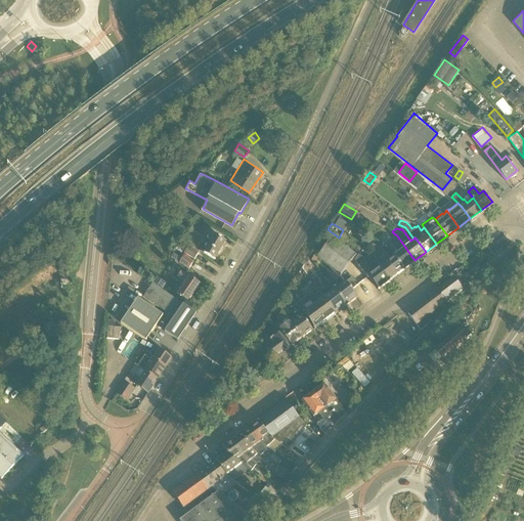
[(207,235),(212,239),(204,251),(215,257),(225,240),(215,233),(210,230),(207,235)]
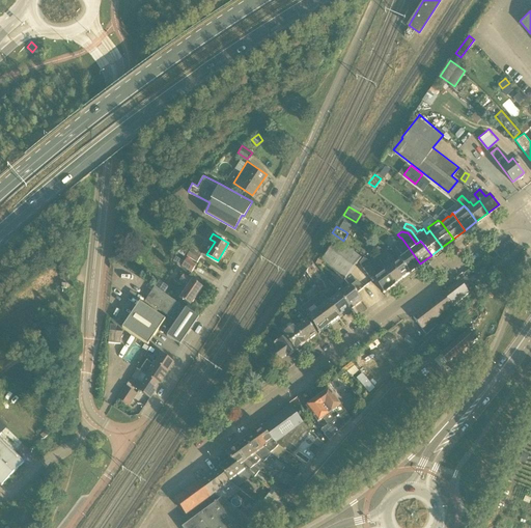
[(399,257),(409,272),(420,264),(401,238),(400,238),(399,239),(397,235),(393,239),(395,242),(394,242),(403,253),(399,256),(399,257)]
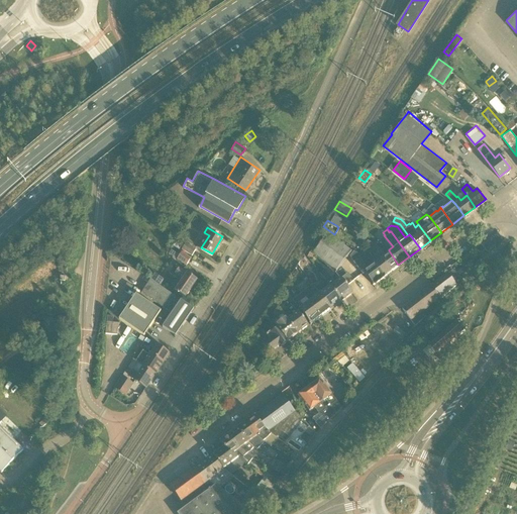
[(336,268),(351,249),(329,231),(314,250),(336,268)]
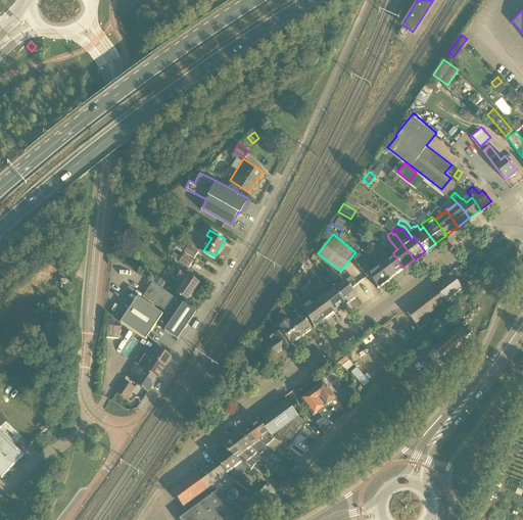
[(497,237),(487,245),(491,250),(502,243),(497,237)]
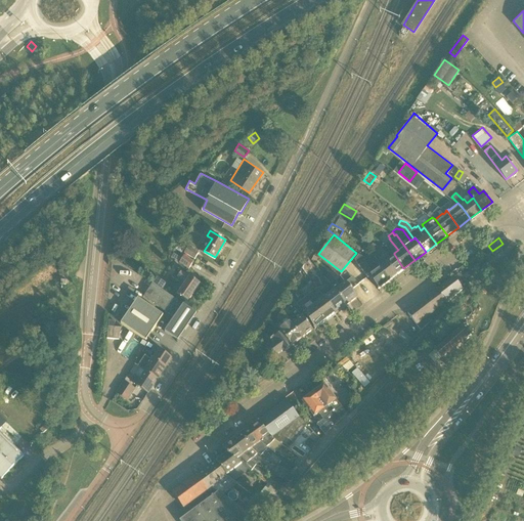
[(188,245),(184,251),(194,257),(199,251),(188,245)]
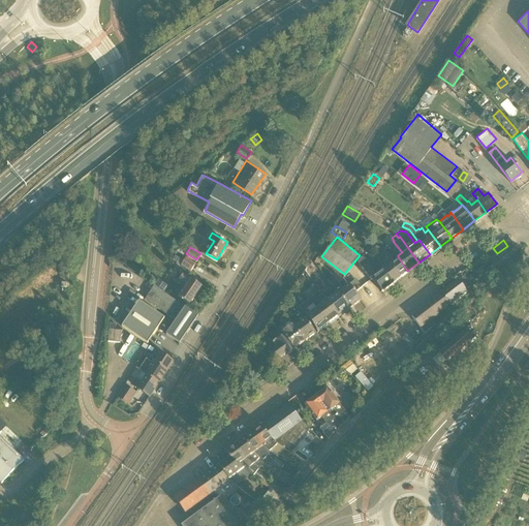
[(383,252),(381,253),(374,249),(372,253),(378,257),(382,261),(378,264),(382,269),(383,269),(393,281),(401,276),(383,252)]
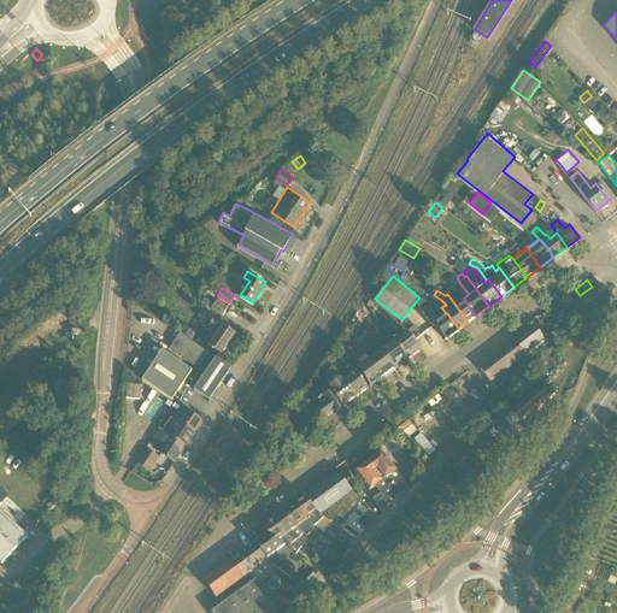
[(475,316),(464,299),(460,301),(452,290),(447,294),(468,322),(475,316)]
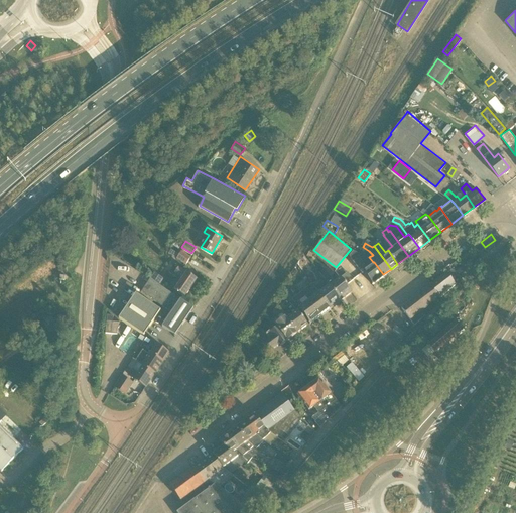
[(364,261),(359,254),(361,253),(354,249),(350,253),(354,258),(363,271),(364,270),(373,282),(383,274),(374,262),(373,262),(369,257),(364,261)]
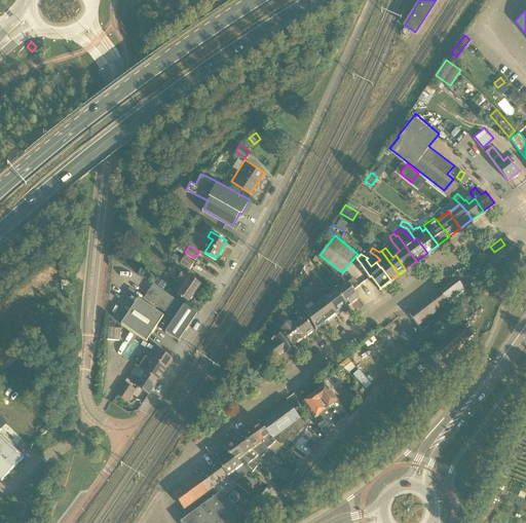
[(194,260),(184,255),(180,261),(190,267),(194,260)]
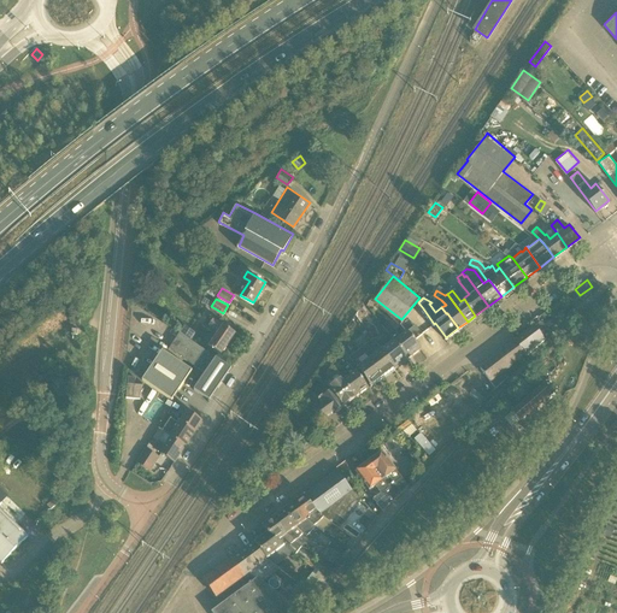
[(154,314),(158,308),(152,304),(147,311),(154,314)]
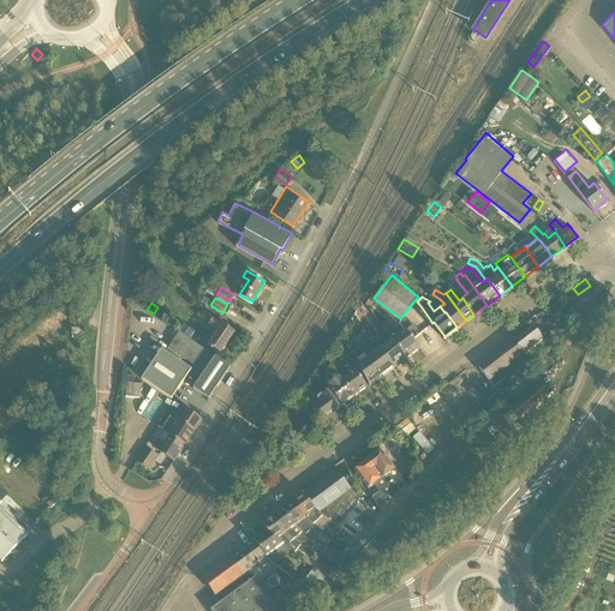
[(218,329),(209,343),(220,351),(234,330),(222,322),(222,323),(213,316),(208,322),(218,329)]
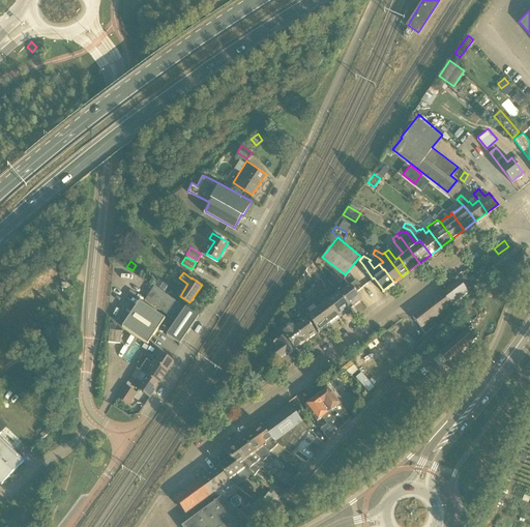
[(450,301),(452,304),(461,296),(469,290),(471,288),(475,284),(473,281),(471,284),(465,275),(465,274),(443,291),(450,301)]
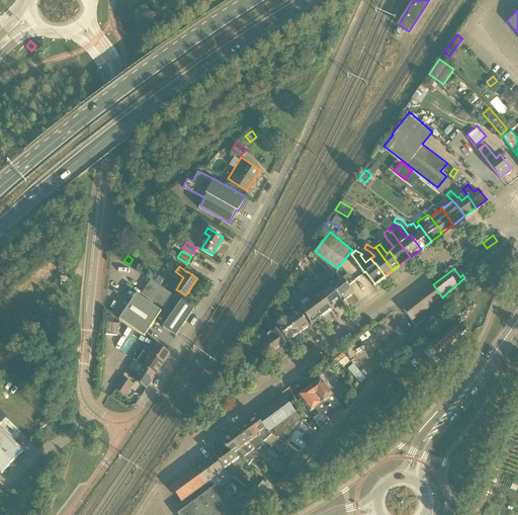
[(331,284),(342,299),(353,291),(342,277),(336,281),(331,274),(326,278),(331,284)]
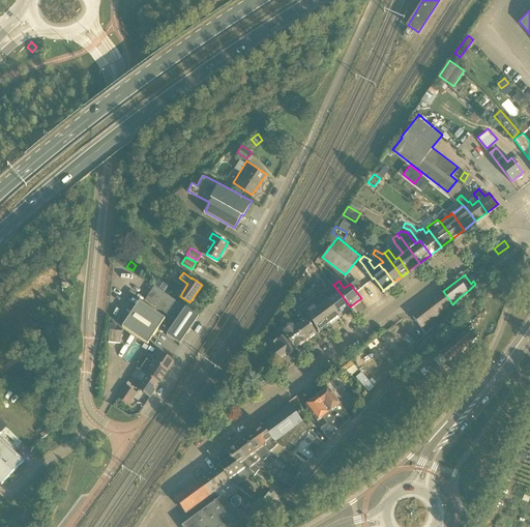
[(164,290),(154,285),(145,298),(176,319),(185,305),(164,290)]
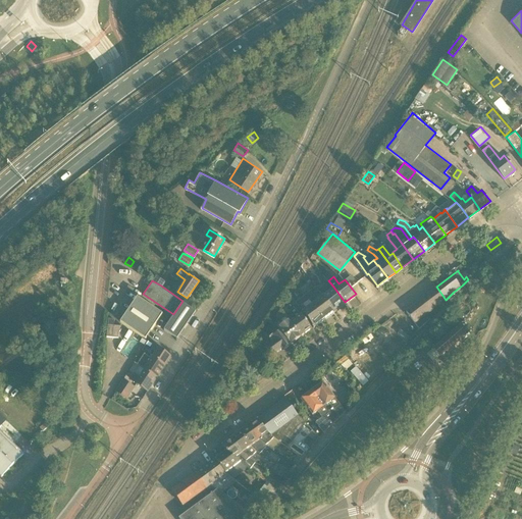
[(334,310),(319,289),(316,286),(306,293),(324,318),(334,310)]
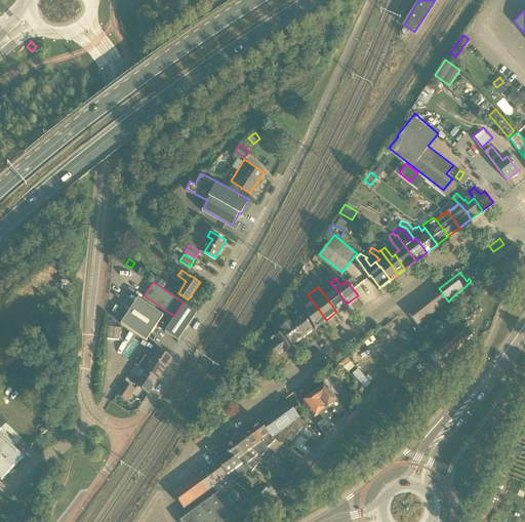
[(347,304),(335,288),(329,293),(325,287),(321,290),(336,312),(347,304)]
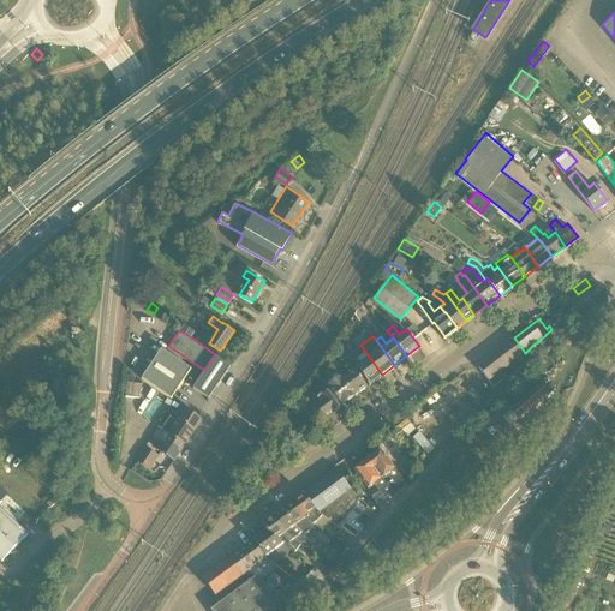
[(514,337),(507,343),(515,355),(523,349),(514,337)]
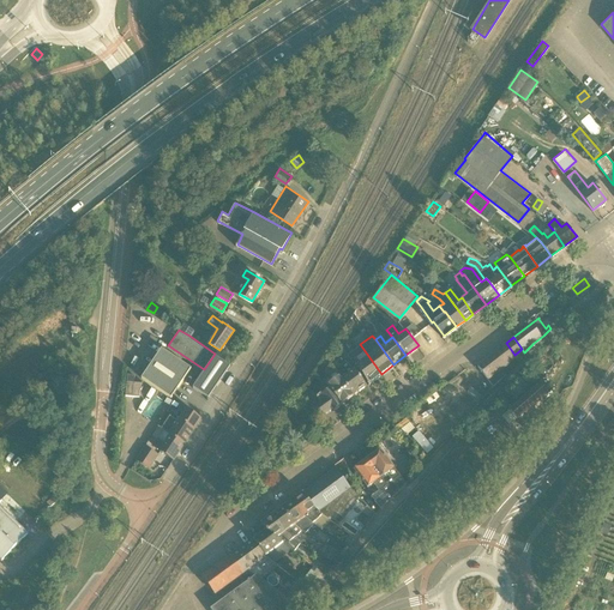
[(509,360),(515,355),(506,343),(500,348),(509,360)]
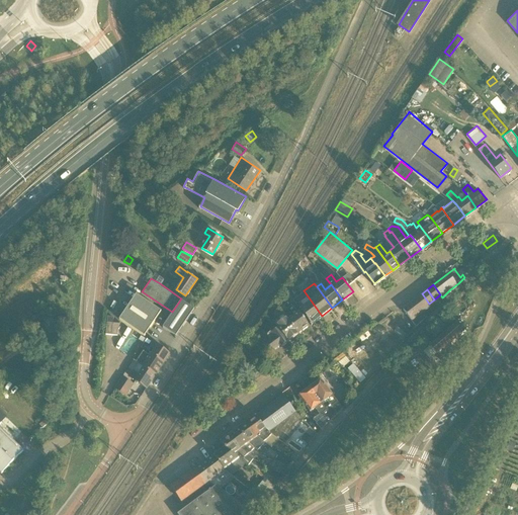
[(292,298),(294,301),(300,310),(312,323),(322,316),(304,290),(292,298)]
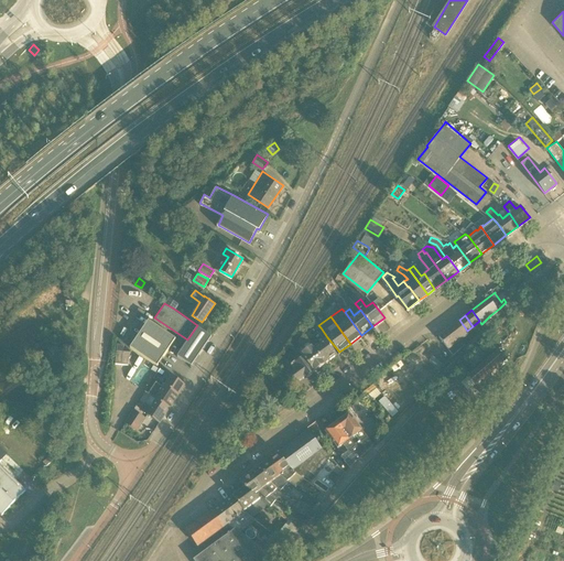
[(158,365),(175,337),(149,319),(130,346),(158,365)]
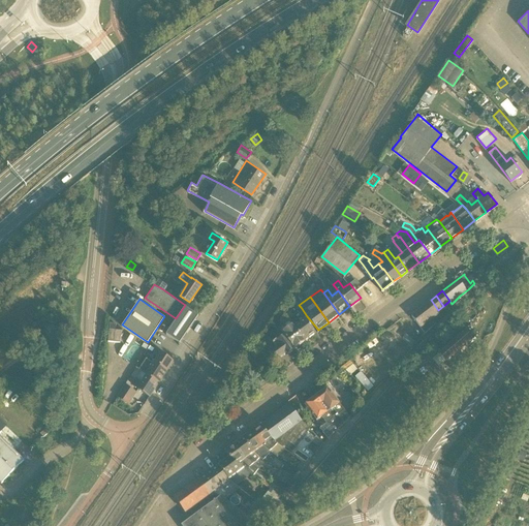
[(439,311),(438,310),(431,300),(424,305),(433,316),(439,311)]
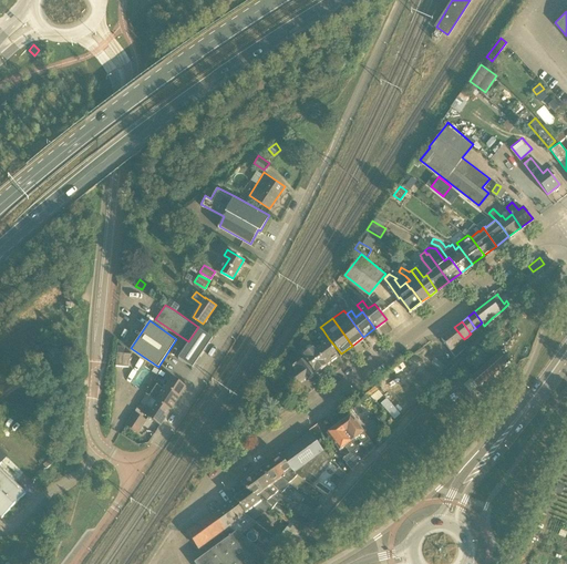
[(178,357),(192,366),(193,367),(213,337),(198,327),(178,357)]
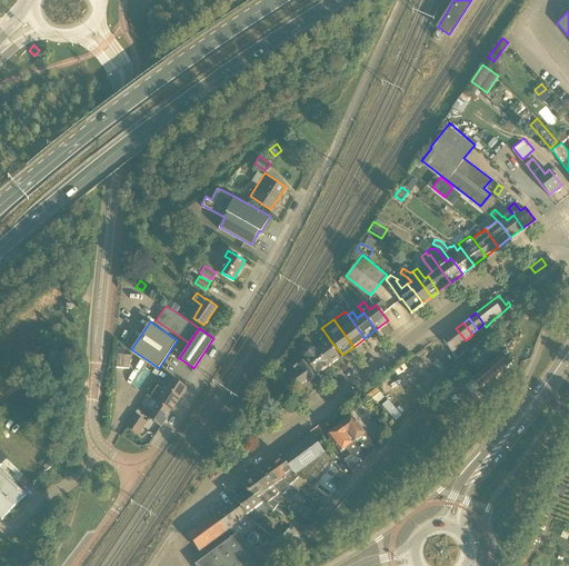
[(469,345),(466,340),(456,328),(449,333),(463,350),(469,345)]
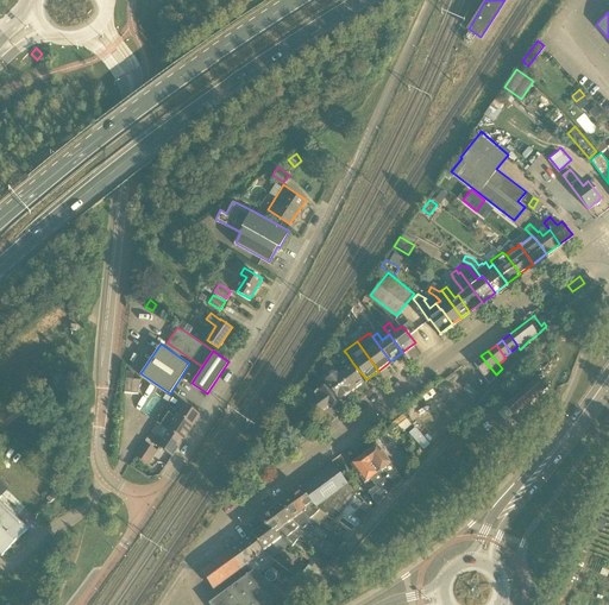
[(338,361),(332,366),(351,391),(363,382),(351,365),(353,364),(346,353),(337,360),(338,361)]
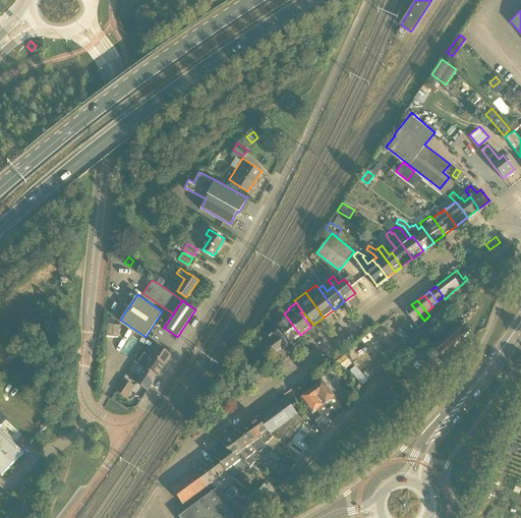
[(418,326),(424,321),(411,304),(405,309),(418,326)]
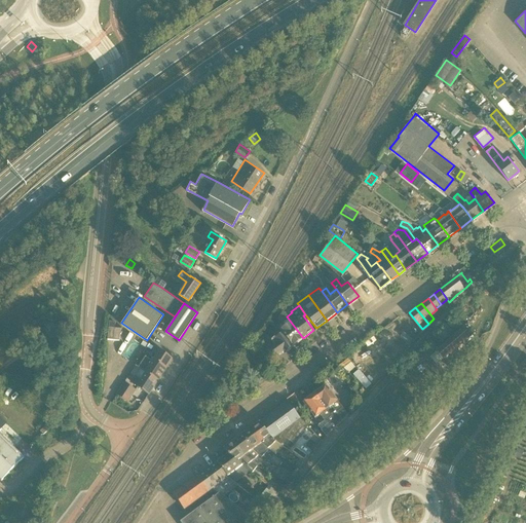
[(293,345),(303,338),(287,316),(284,311),(279,316),(286,325),(280,329),(284,332),(283,332),(293,345)]
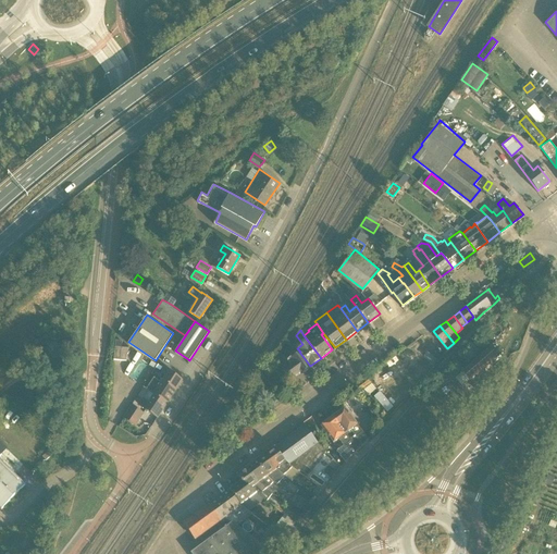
[(127,346),(122,345),(122,339),(115,337),(115,345),(113,357),(126,358),(127,346)]
